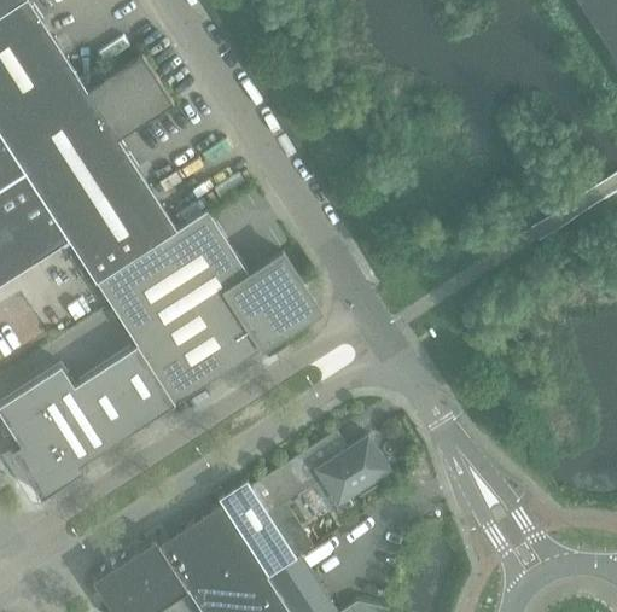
[(83,83),(29,0),(27,0),(0,17),(0,133),(1,137),(83,83)]
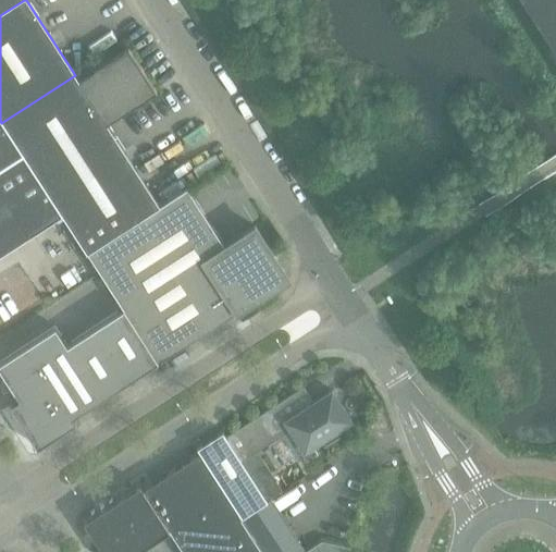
[(0,0),(0,15),(24,0),(0,0)]
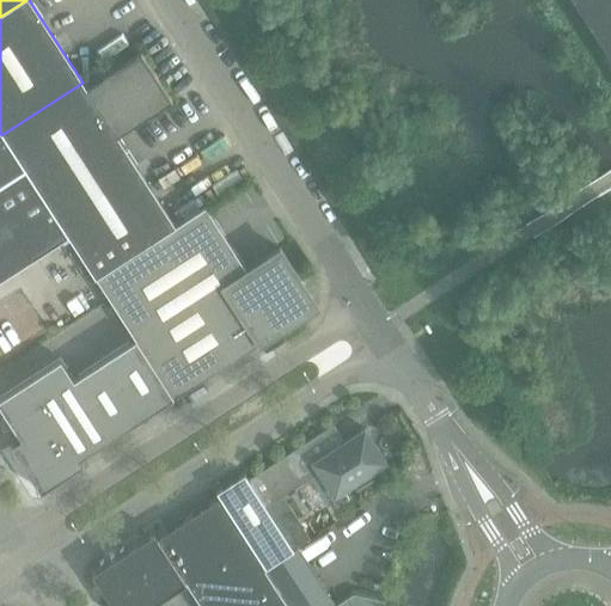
[(610,0),(572,0),(573,1),(573,2),(575,1),(587,20),(586,22),(586,23),(588,23),(600,41),(599,42),(599,44),(602,43),(610,57),(610,0)]
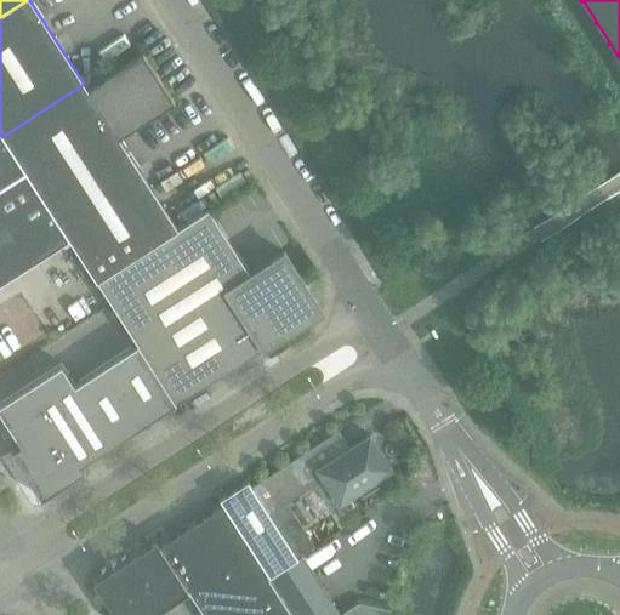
[(143,57),(89,92),(84,84),(1,137),(26,175),(70,243),(97,285),(178,233),(120,142),(175,106),(143,57)]
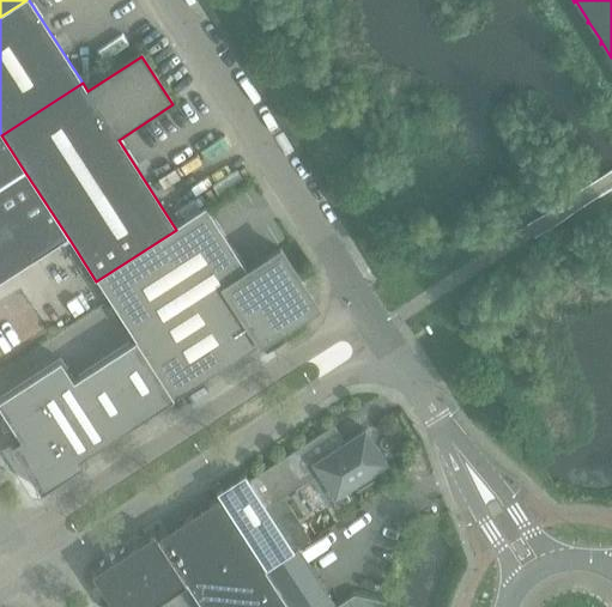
[(0,188),(25,173),(1,135),(0,132),(0,188)]
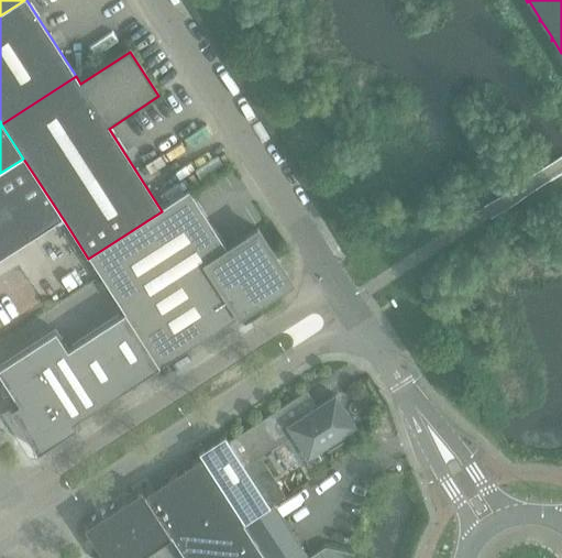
[(0,261),(64,220),(23,159),(0,173),(0,261)]
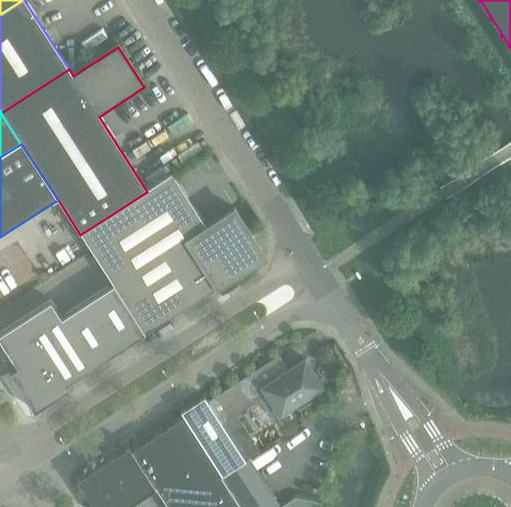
[(172,176),(148,192),(147,192),(80,235),(114,287),(145,336),(246,271),(245,269),(252,264),(252,262),(257,263),(259,253),(255,252),(255,250),(251,242),(253,241),(235,212),(207,230),(172,176)]
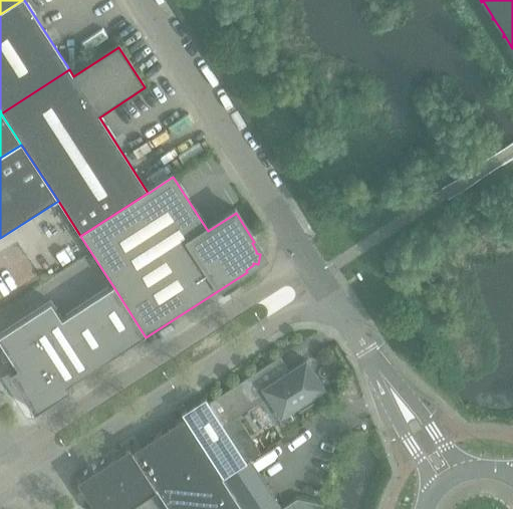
[(18,247),(0,258),(0,315),(44,287),(42,285),(18,247)]
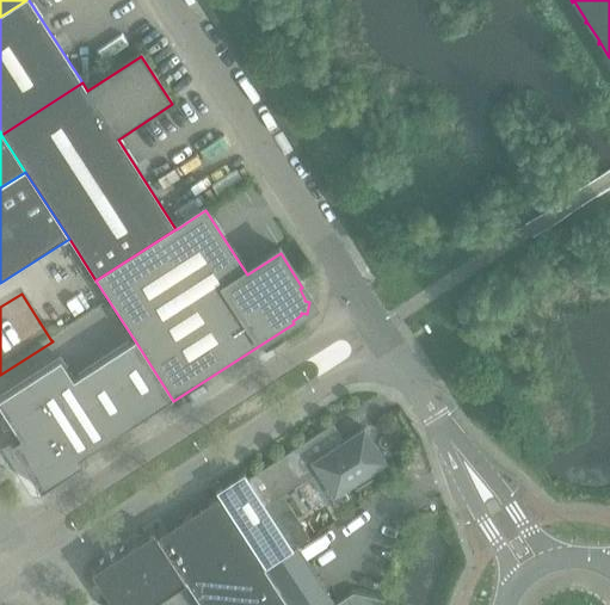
[(84,468),(79,462),(173,401),(136,343),(73,383),(61,363),(0,401),(0,409),(20,442),(11,449),(41,495),(84,468)]
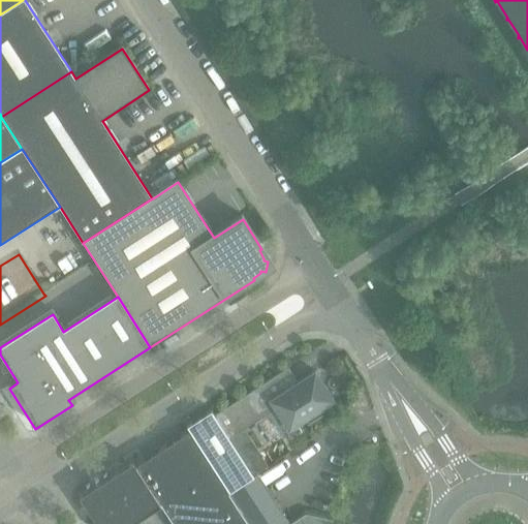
[(280,376),(256,392),(272,417),(274,415),(285,434),(289,431),(305,421),(308,426),(308,427),(308,428),(322,419),(321,418),(318,412),(333,403),(315,375),(289,392),(280,376)]
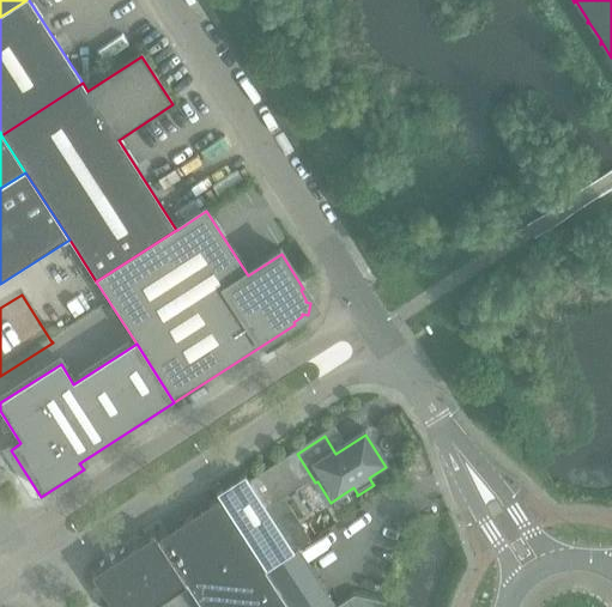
[(246,479),(217,497),(220,503),(266,574),(267,572),(295,556),(267,514),(288,501),(289,503),(300,496),(297,493),(314,484),(327,505),(331,503),(317,481),(315,483),(297,454),(249,485),(246,479)]
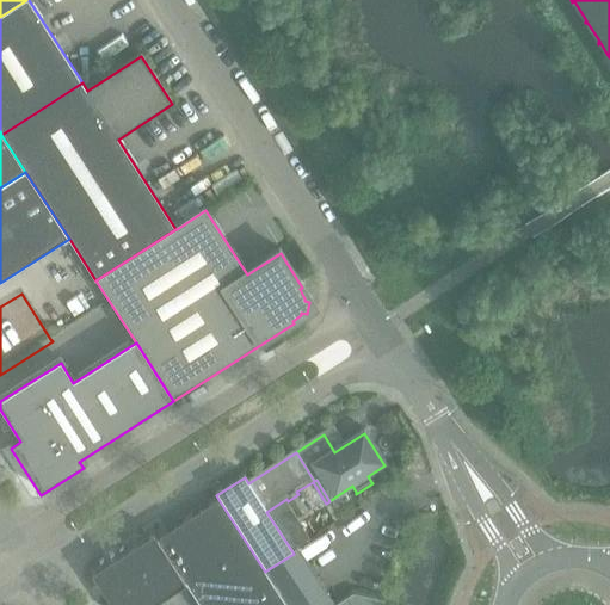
[(154,536),(92,576),(110,604),(158,604),(186,586),(198,604),(287,604),(265,572),(220,501),(158,542),(154,536)]
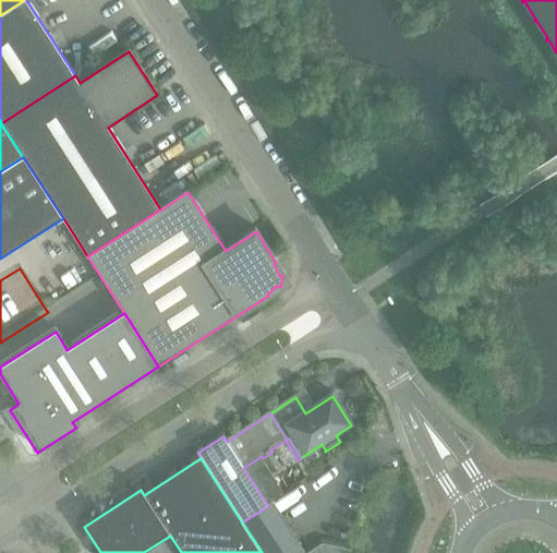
[(300,552),(293,541),(276,552),(300,552)]
